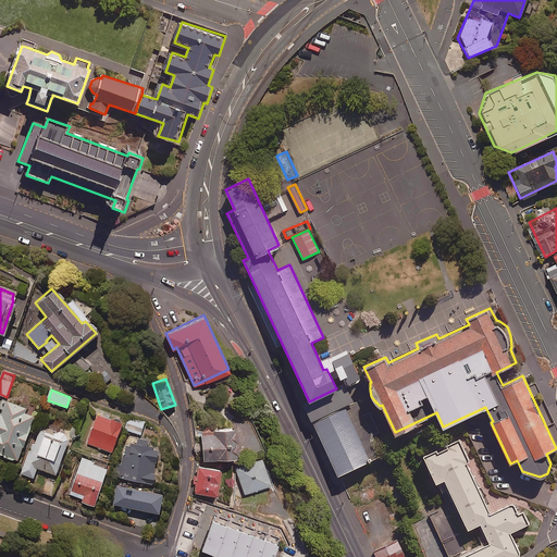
[(26,407),(1,398),(0,401),(0,454),(17,460),(33,415),(24,411),(26,407)]
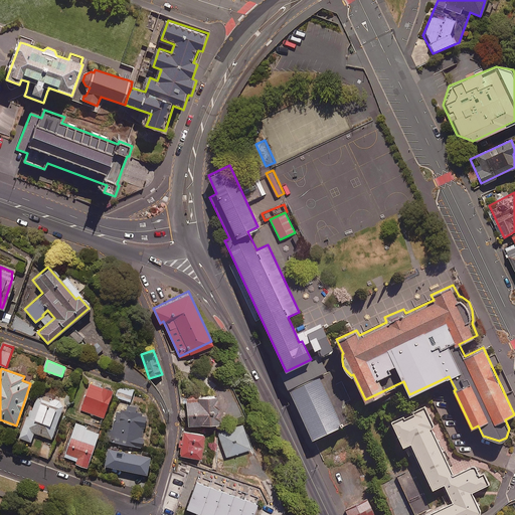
[(331,370),(290,389),(312,439),(353,420),(344,401),(350,399),(342,380),(336,383),(331,370)]
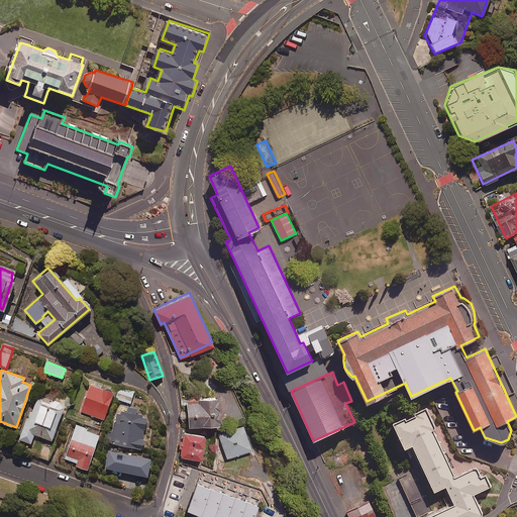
[(134,391),(119,387),(116,399),(131,403),(134,391)]
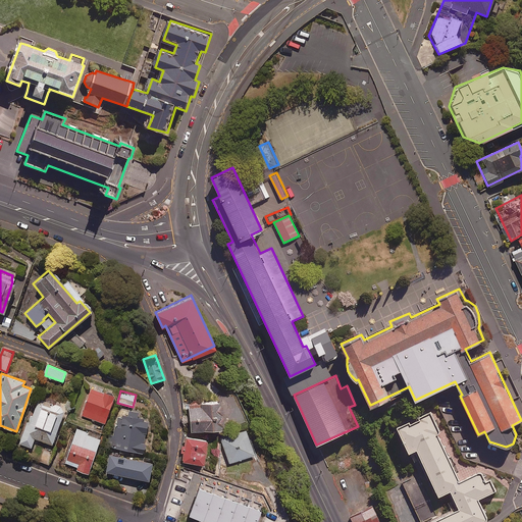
[(89,392),(82,416),(104,423),(114,395),(103,392),(102,396),(89,392)]
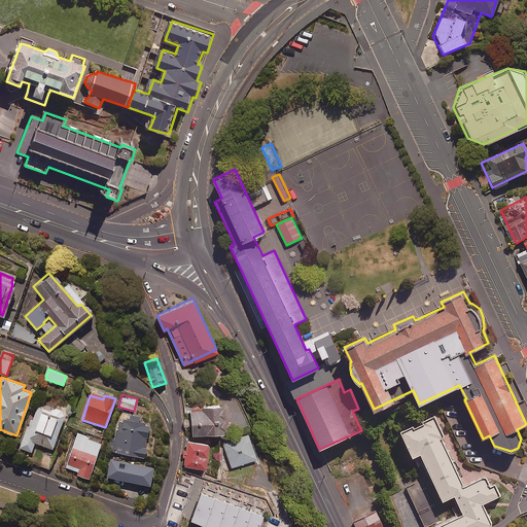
[(29,417),(19,448),(32,452),(35,443),(51,449),(64,415),(60,409),(37,400),(31,418),(29,417)]
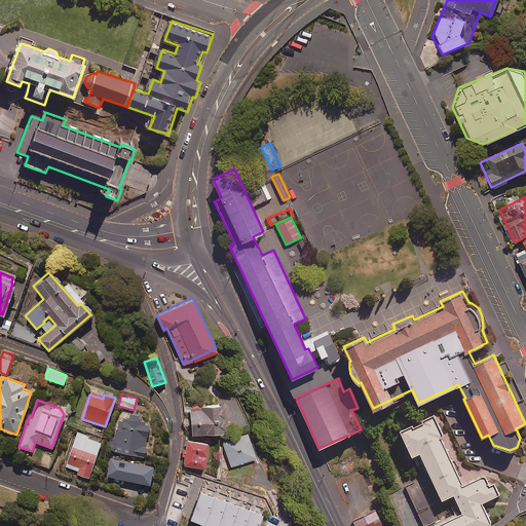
[(221,429),(217,402),(200,404),(200,407),(188,409),(191,433),(221,429)]
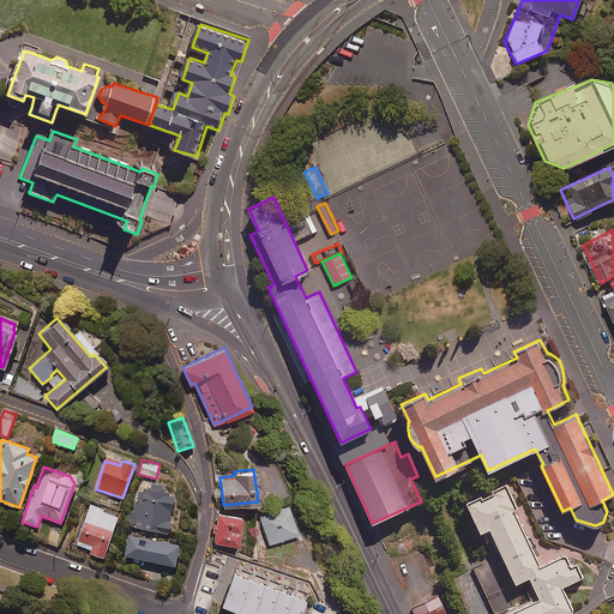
[(128,511),(126,527),(169,533),(170,523),(168,522),(170,509),(172,510),(175,493),(163,491),(163,485),(151,482),(150,488),(144,487),(143,491),(138,489),(137,501),(134,501),(133,512),(128,511)]
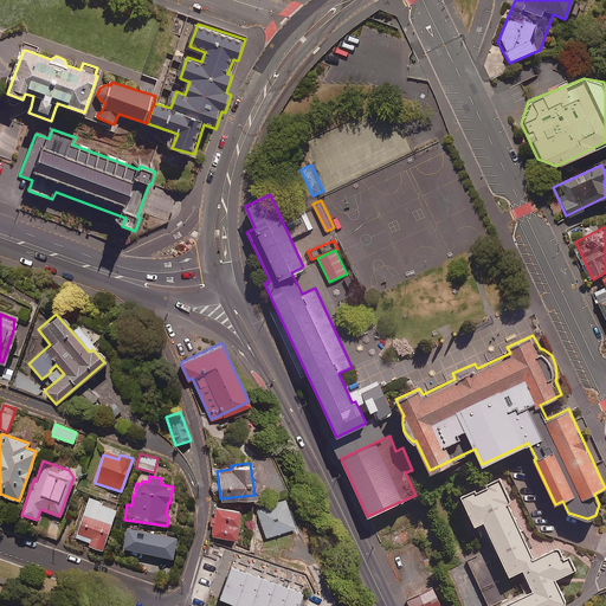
[(532,590),(495,605),(560,605),(563,605),(566,601),(566,599),(556,579),(575,569),(569,556),(565,558),(560,549),(559,548),(555,547),(533,558),(508,504),(510,502),(510,498),(500,477),(461,495),(475,526),(483,521),(509,577),(523,571),(532,590)]
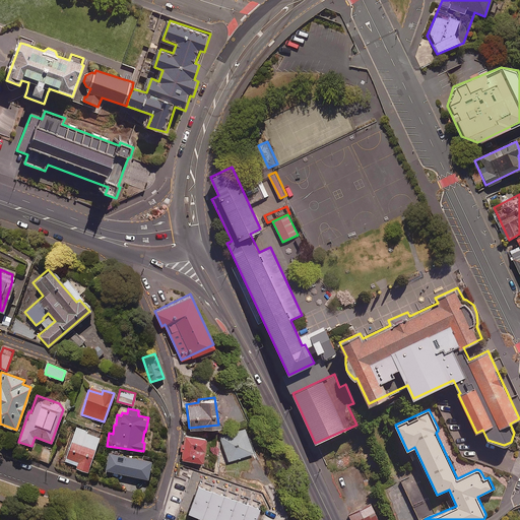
[(88,430),(76,427),(65,461),(76,465),(75,468),(87,472),(100,437),(87,433),(88,430)]
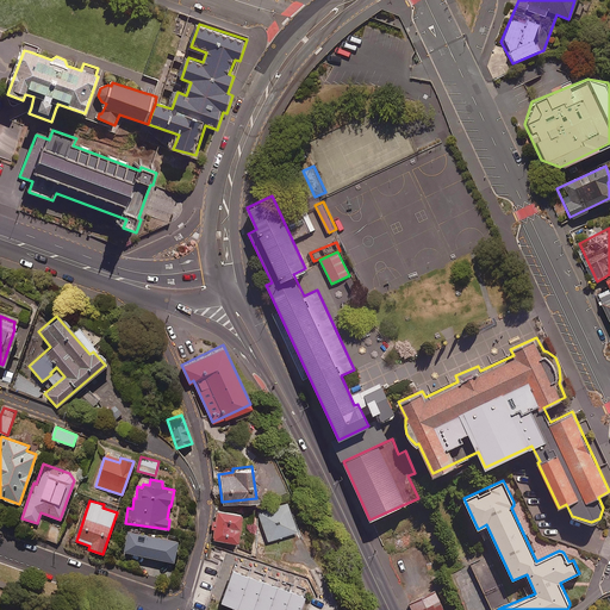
[(298,530),(287,502),(257,512),(268,541),(298,530)]
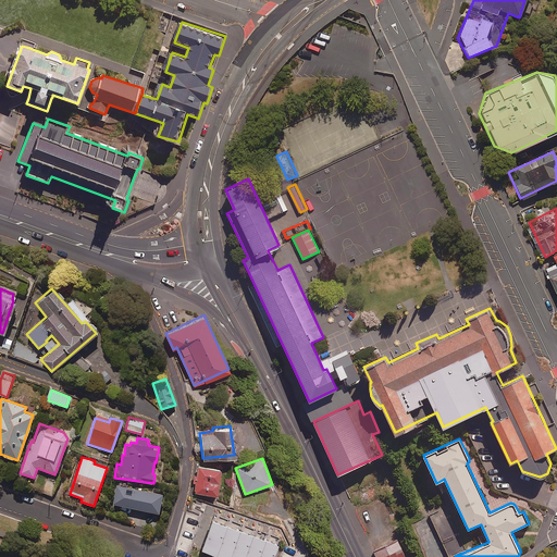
[(215,494),(219,468),(197,466),(194,492),(215,494)]
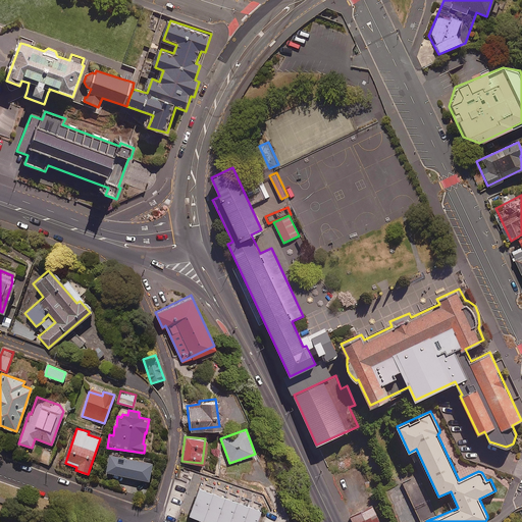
[(152,462),(109,454),(105,472),(148,480),(152,462)]
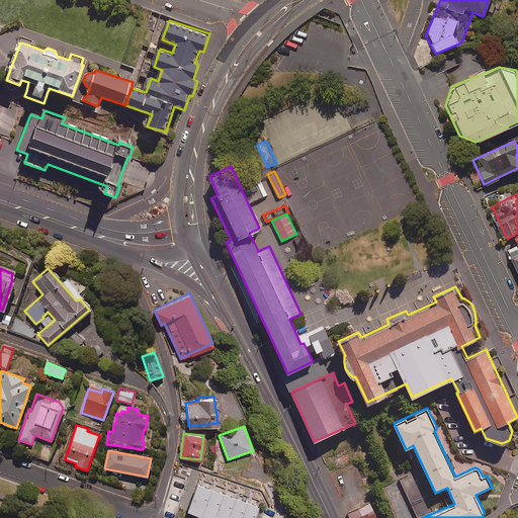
[(196,483),(175,477),(167,503),(188,509),(196,483)]
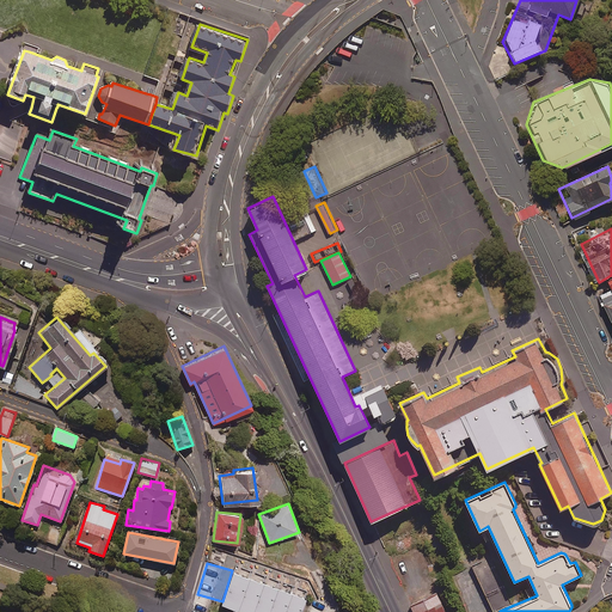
[(237,610),(249,577),(233,571),(221,604),(237,610)]
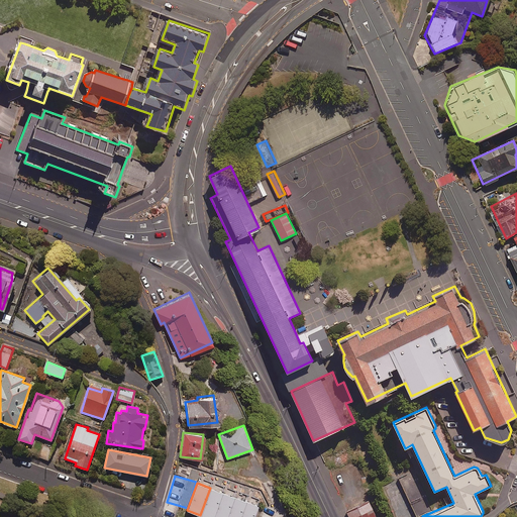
[(210,488),(200,515),(206,516),(214,516),(223,492),(210,488)]
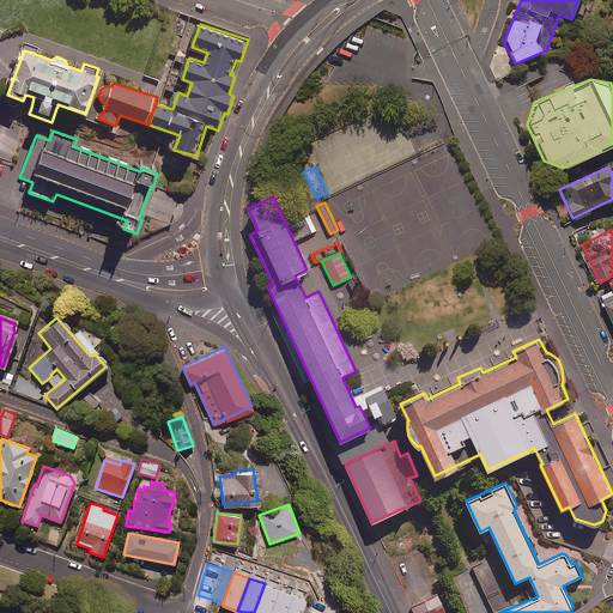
[(265,583),(254,612),(269,612),(279,589),(265,583)]
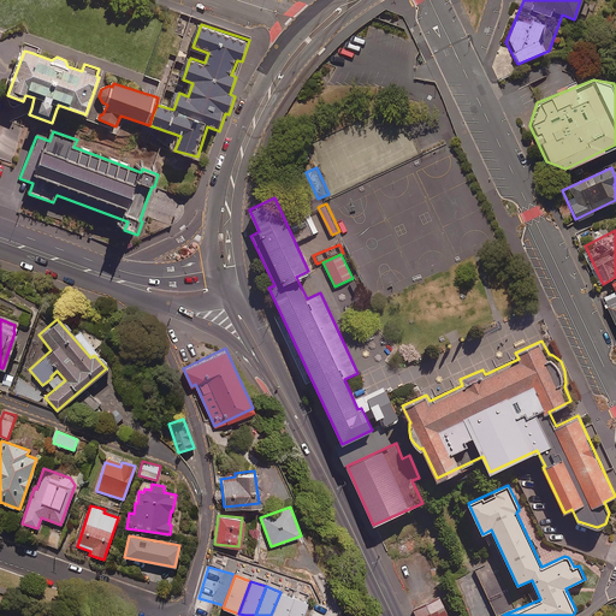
[(280,592),(271,615),(286,615),(294,597),(280,592)]
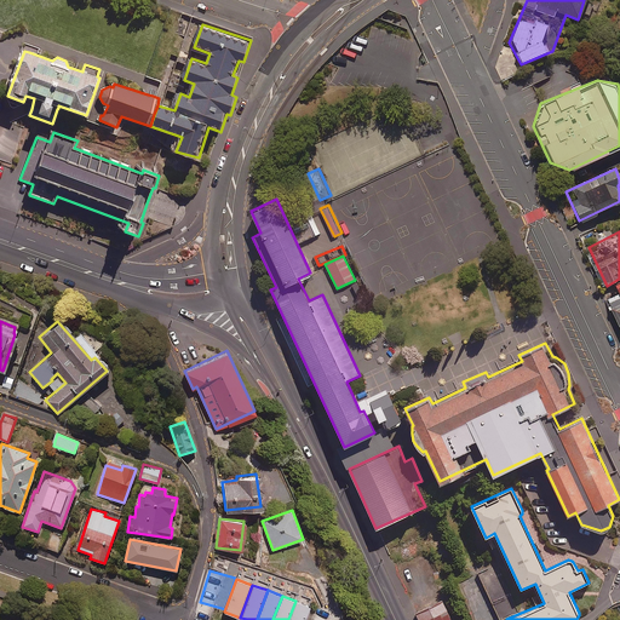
[(296,601),(288,619),(303,619),(309,606),(296,601)]
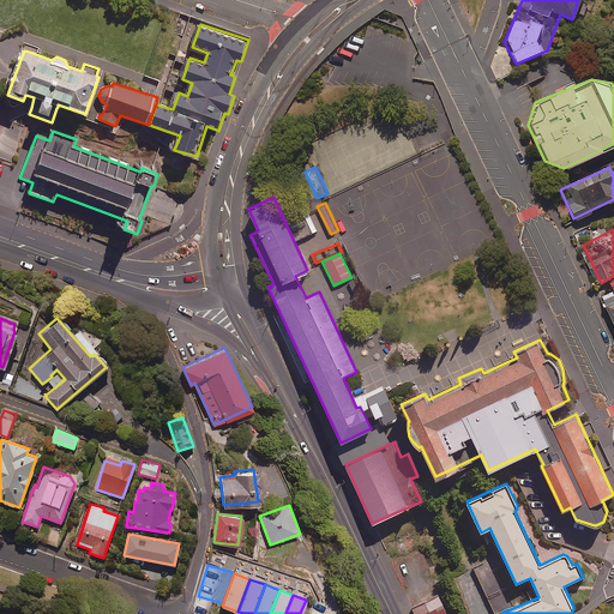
[(447,613),(439,595),(411,608),(414,613),(447,613)]
